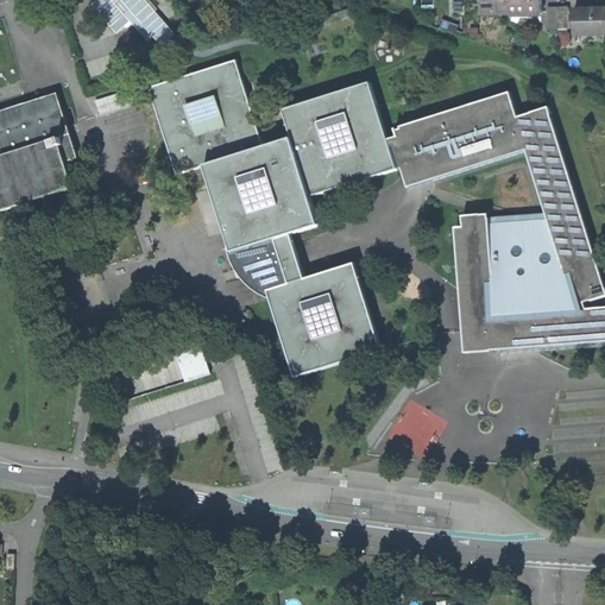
[(479,0),(480,10),(509,8),(508,0),(479,0)]
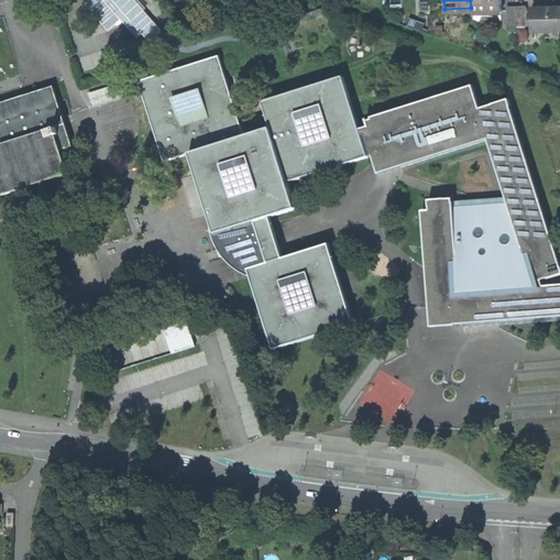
[(470,0),(471,8),(471,11),(500,10),(498,0),(470,0)]
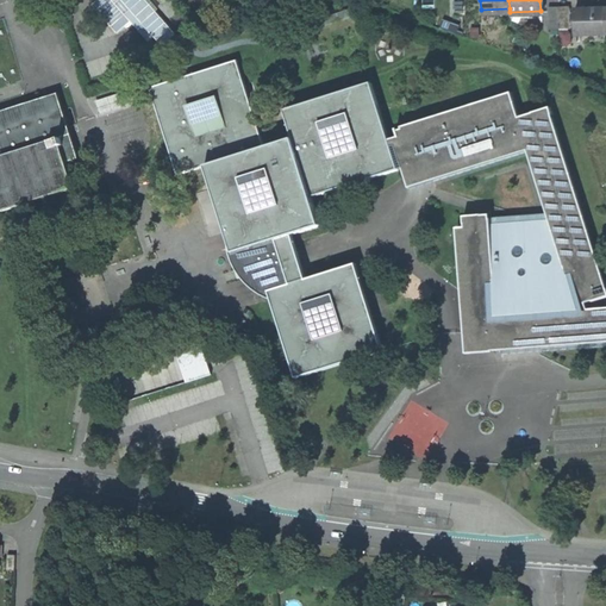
[(556,5),(545,6),(547,26),(556,26),(556,5)]
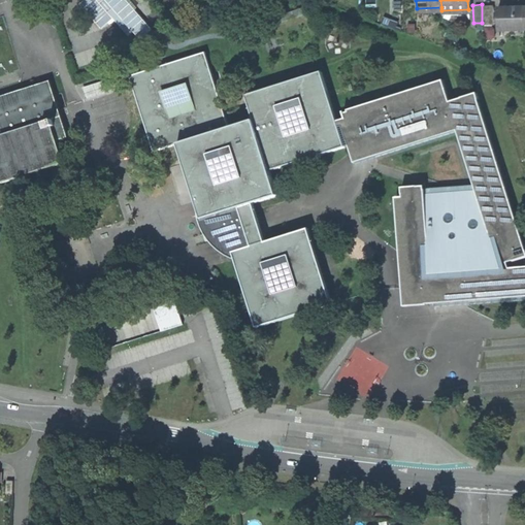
[(491,4),(482,4),(482,23),(492,23),(491,4)]
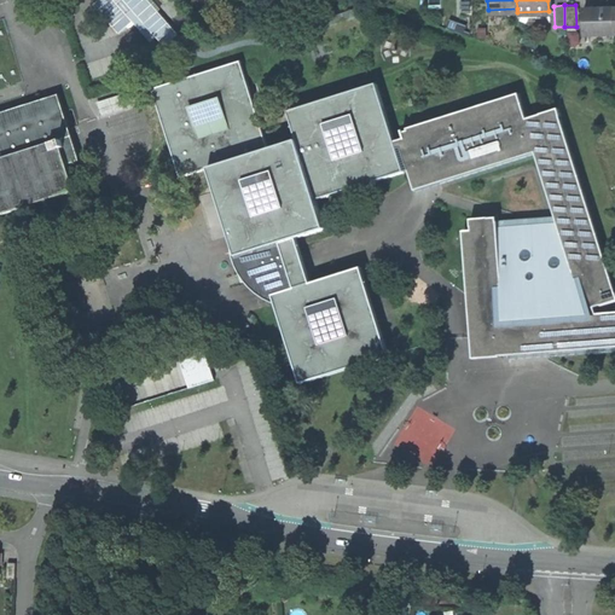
[(611,7),(580,7),(581,30),(613,30),(611,7)]
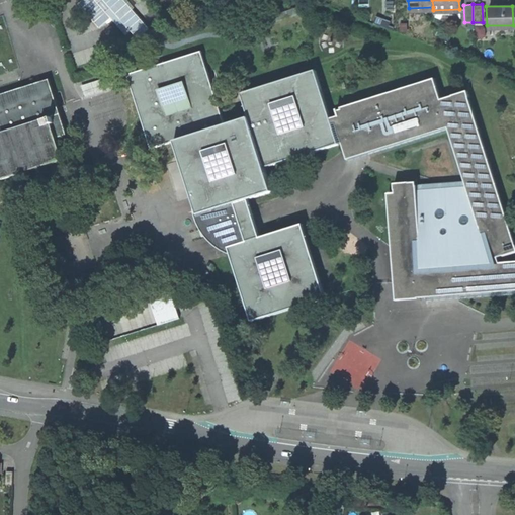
[(199,49),(125,73),(149,147),(173,139),(195,208),(193,209),(193,211),(194,216),(195,218),(195,220),(197,224),(199,226),(197,227),(199,235),(202,233),(206,237),(209,240),(213,243),(217,246),(221,248),(224,250),(229,252),(249,319),(324,295),(299,222),(282,228),(281,225),(274,227),(275,230),(258,235),(246,196),(270,189),(263,165),(337,142),(329,116),(314,68),(239,91),(247,115),(223,122),(199,49)]
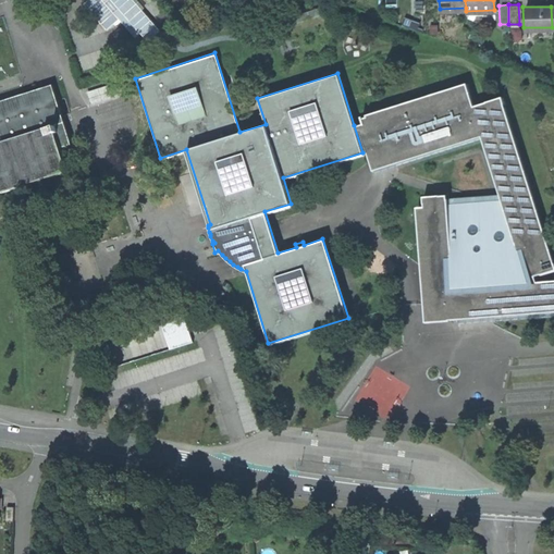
[(465,82),(359,115),(361,122),(354,125),(362,152),(366,151),(371,169),(480,135),(500,199),(446,204),(446,194),(421,195),(422,206),(416,206),(423,320),(553,309),(553,279),(536,281),(533,275),(553,268),(553,263),(553,261),(552,261),(502,102),(503,101),(501,96),(472,105),(465,82)]
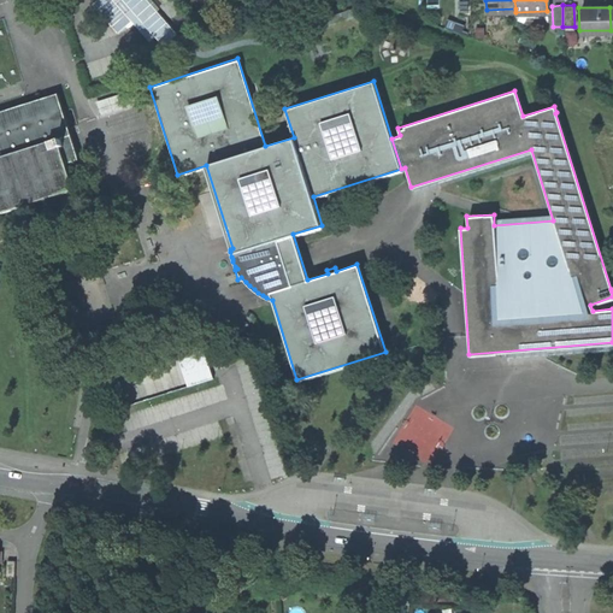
[(0,210),(74,187),(65,161),(77,158),(56,92),(0,108),(0,210)]
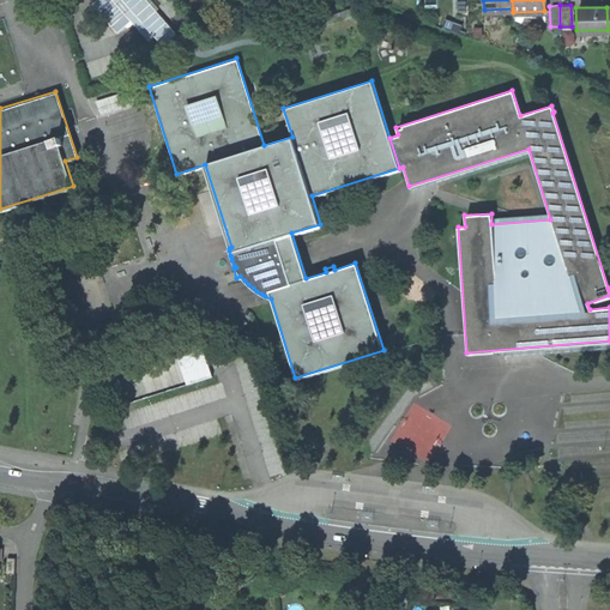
[(200,345),(103,375),(113,405),(210,374),(200,345)]
